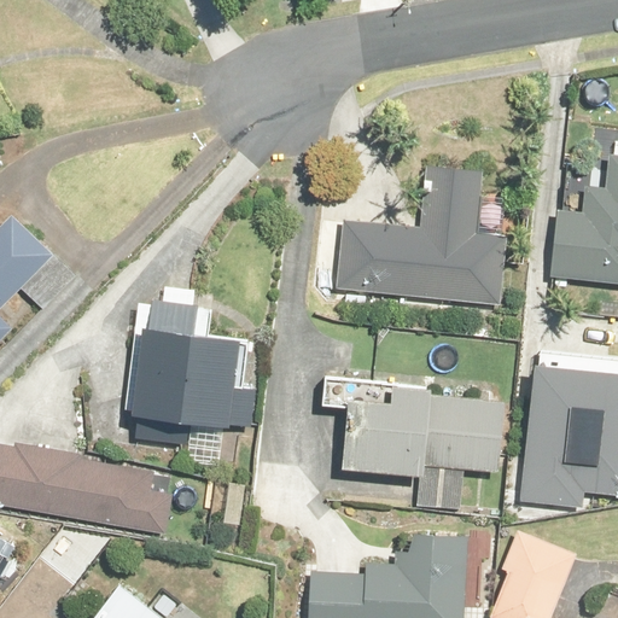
[(553,240),(508,234),(499,307),(586,318),(589,287),(614,291),(617,269),(617,187),(563,179),(553,240)]
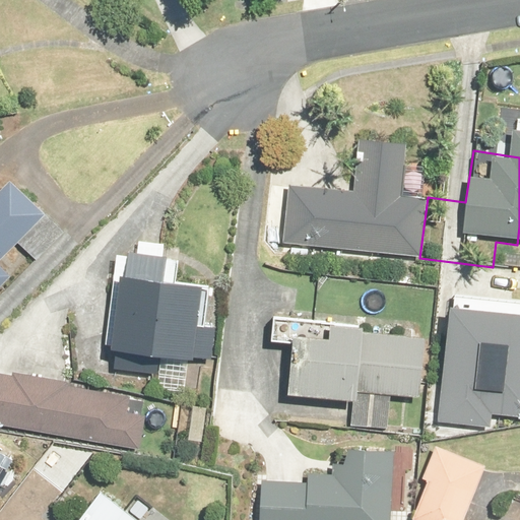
[(381,223),(359,220),(364,155),(313,151),(307,215),(230,207),(222,274),(375,289),(381,223)]
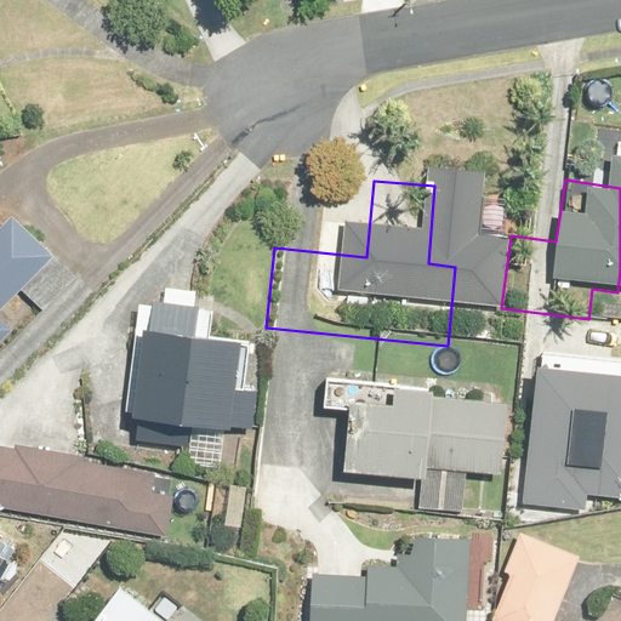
[(0,303),(21,279),(0,261),(0,303)]
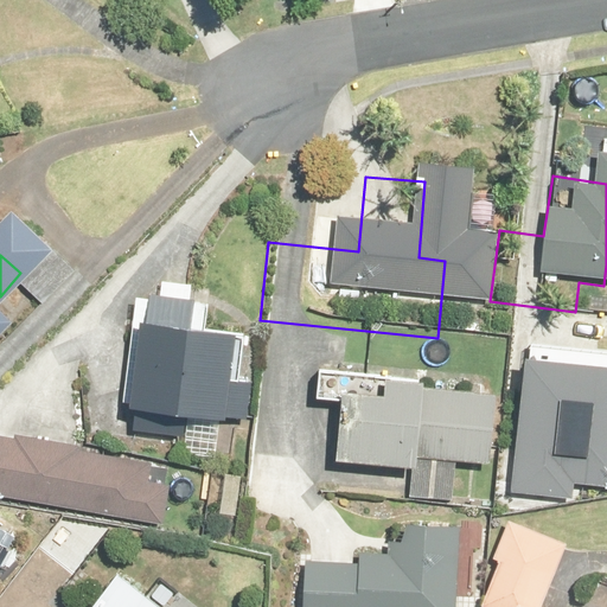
[(158,325),(104,317),(90,429),(204,445),(208,356),(159,345),(158,325)]
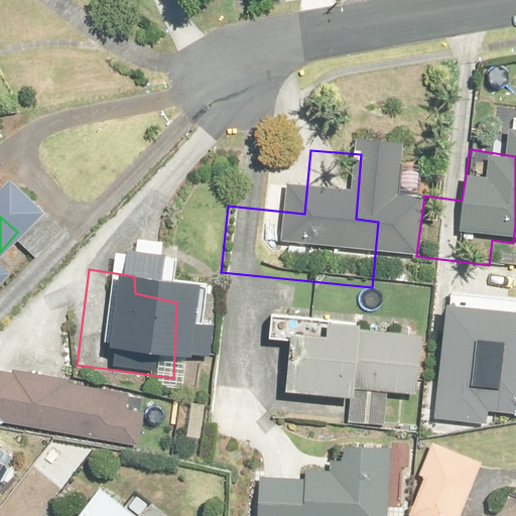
[(515,415),(515,317),(445,311),(434,420),(486,426),(487,413),(515,415)]
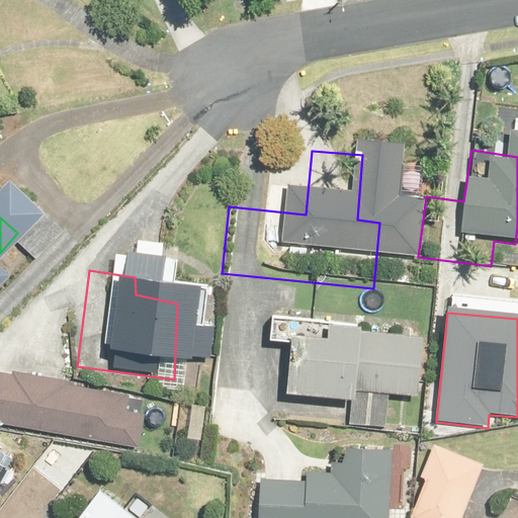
[(331,341),(259,336),(240,334),(239,355),(260,357),(256,410),(318,415),(316,437),(316,440),(352,443),(354,409),(364,410),(367,410),(385,411),(391,353),(330,349),(331,341)]
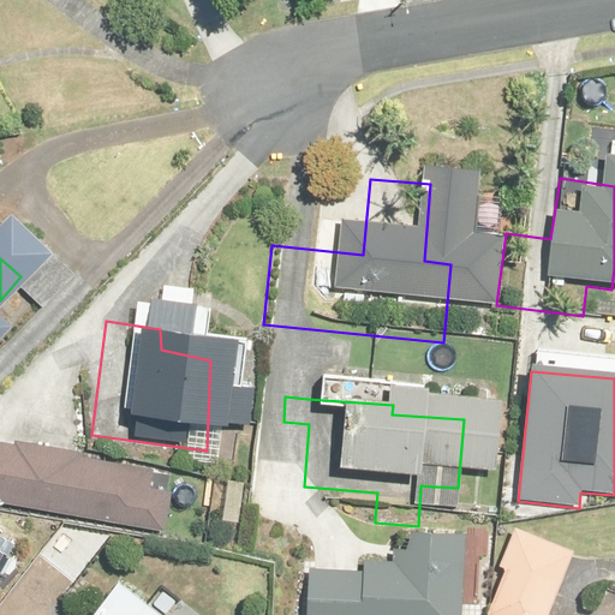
[(118,490),(0,472),(0,544),(107,561),(118,490)]
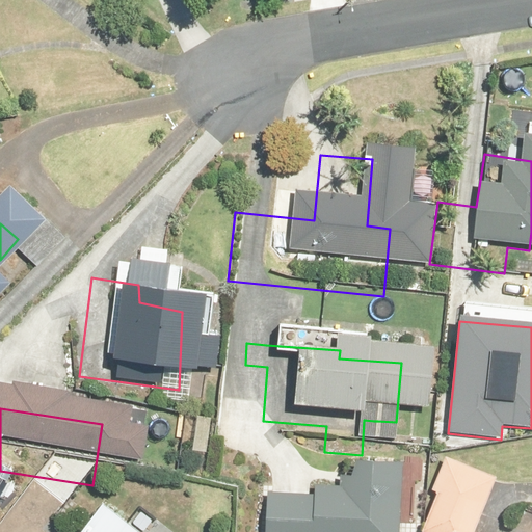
[(475,531),(498,477),(447,457),(433,489),(439,491),(422,531),(421,531),(475,531)]
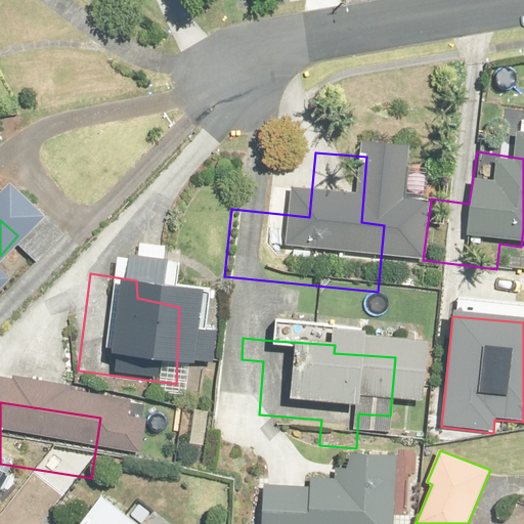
[(358,523),(361,477),(317,475),(312,489),(302,489),(301,500),(296,500),(276,498),(275,508),(268,508),(227,506),(225,523),(358,523)]
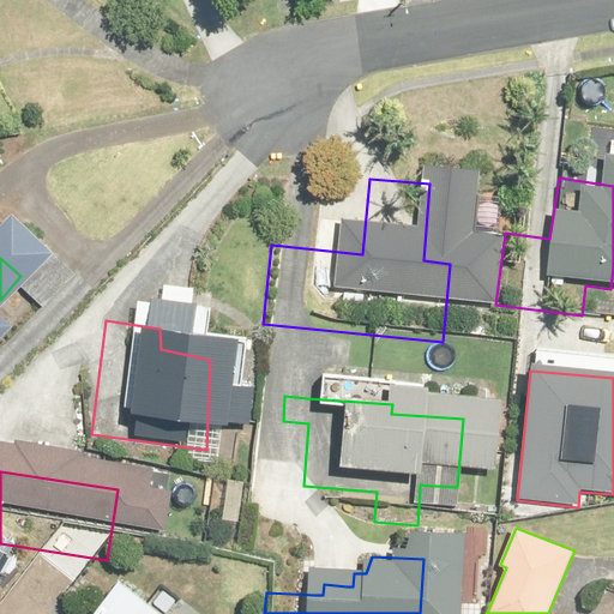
[(89,613),(72,601),(61,613),(89,613)]
